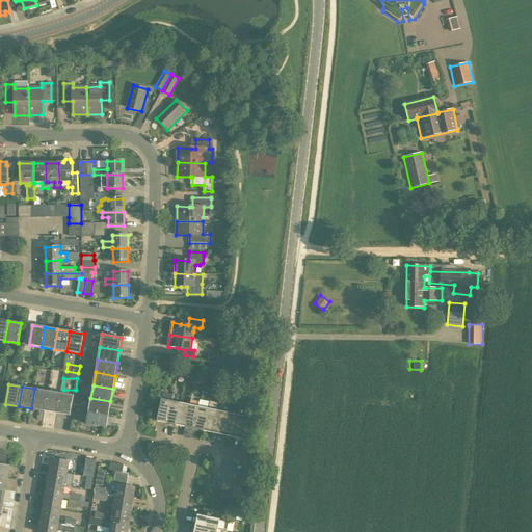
[(31,408),(44,411),(47,391),(34,389),(31,408)]
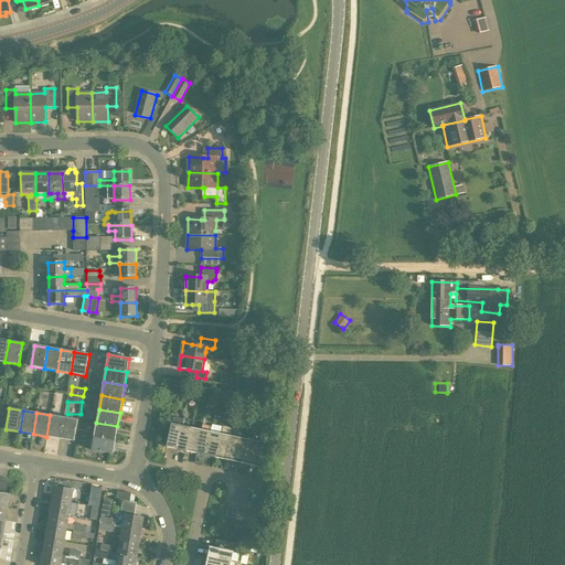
[(46,437),(60,439),(64,417),(50,415),(46,437)]
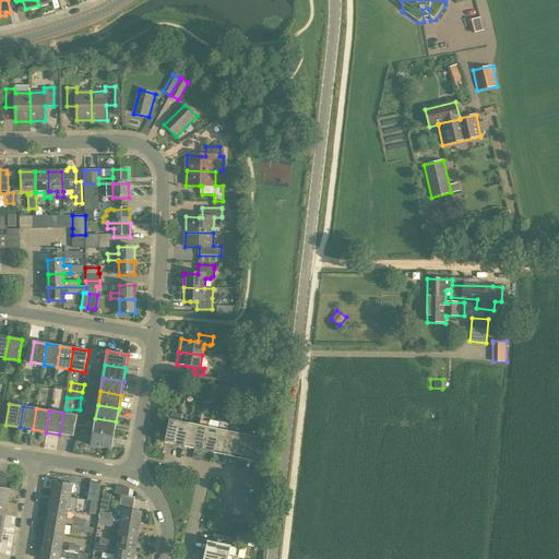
[(63,413),(59,435),(73,437),(76,415),(63,413)]
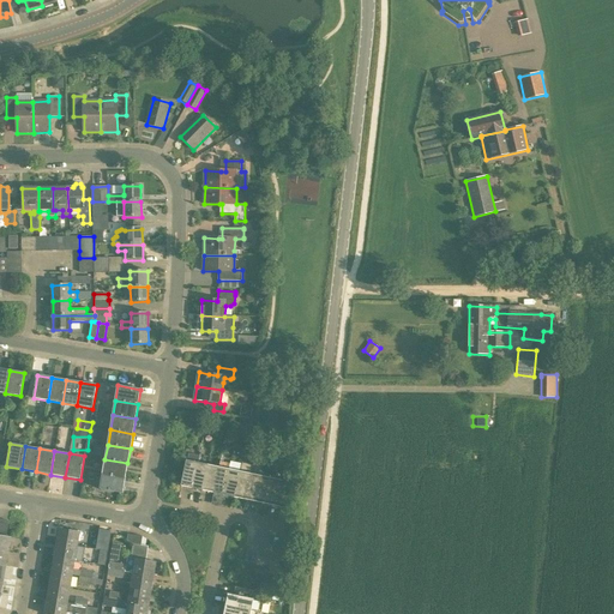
[(104,459),(102,474),(125,477),(127,463),(104,459)]
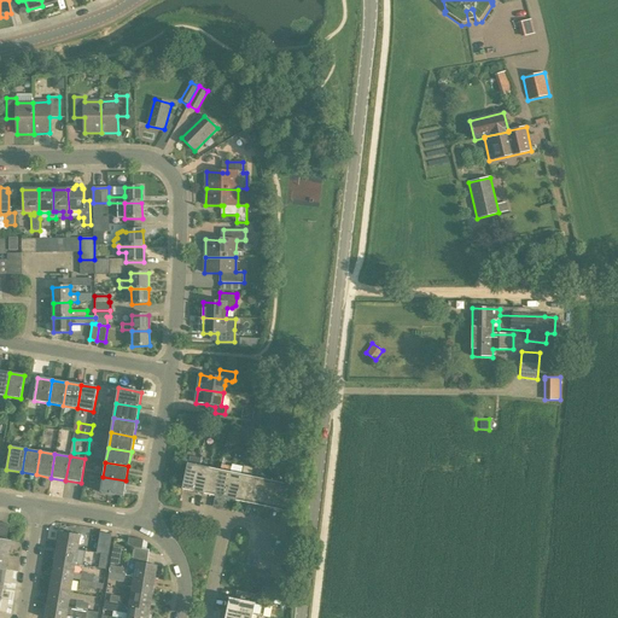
[(182,490),(193,493),(199,466),(188,464),(182,490)]
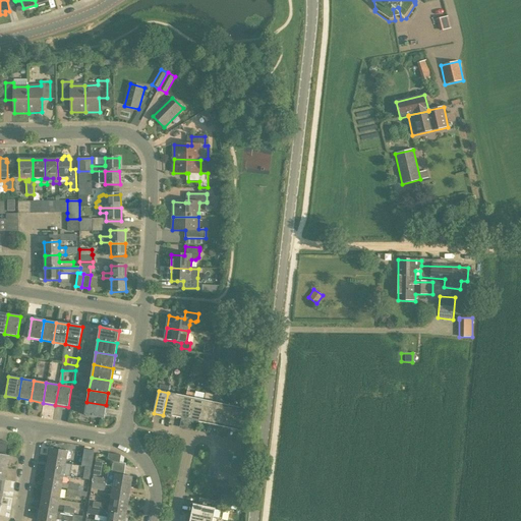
[(163,415),(172,417),(177,395),(168,393),(163,415)]
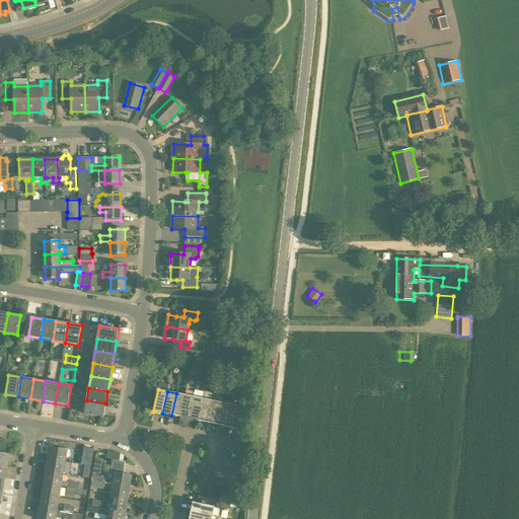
[(171,416),(180,418),(186,395),(176,393),(171,416)]
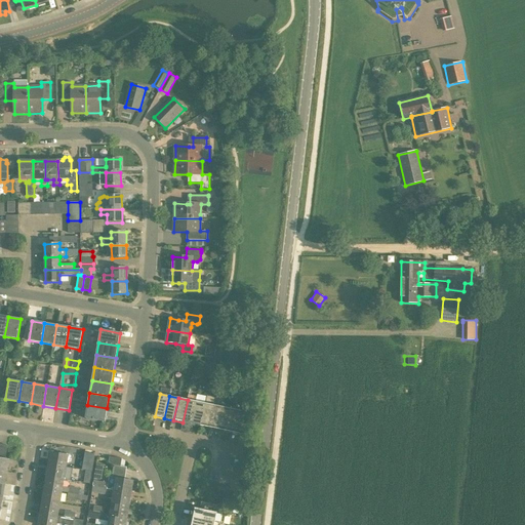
[(183,422),(192,423),(197,401),(188,400),(183,422)]
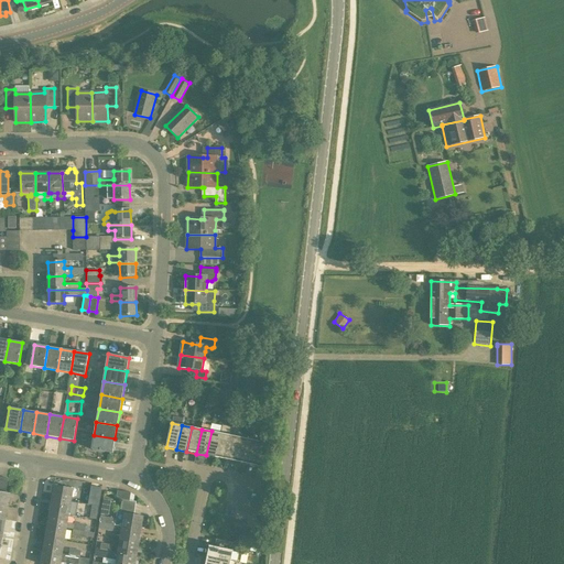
[(206,455),(216,457),(220,433),(212,431),(206,455)]
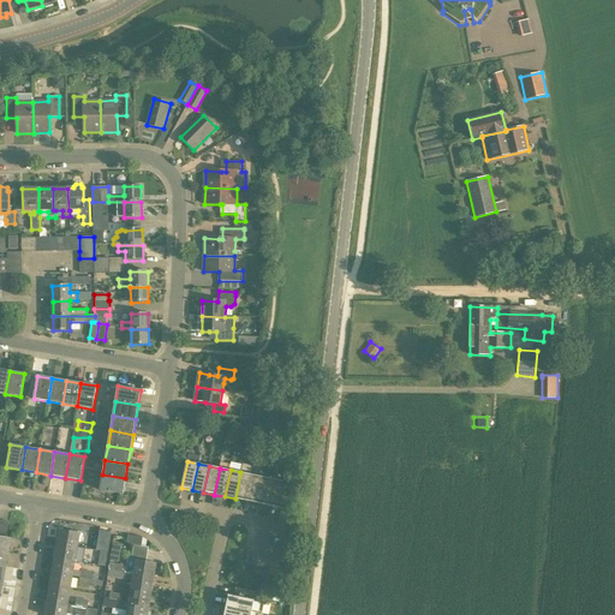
[(236,499),(245,501),(251,475),(240,472),(236,499)]
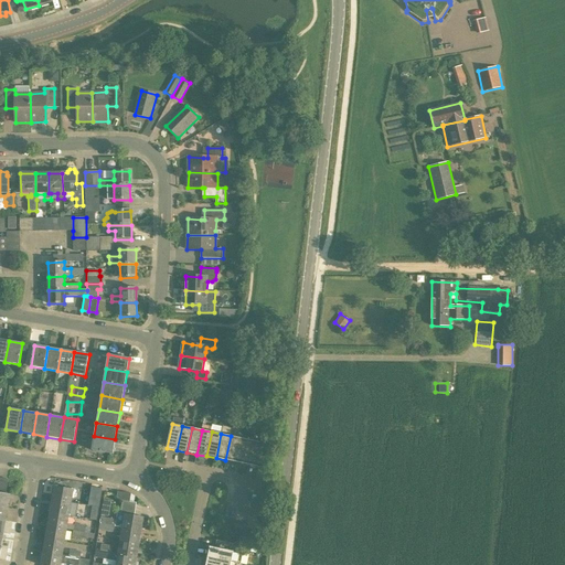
[(115,439),(94,436),(92,450),(113,454),(115,439)]
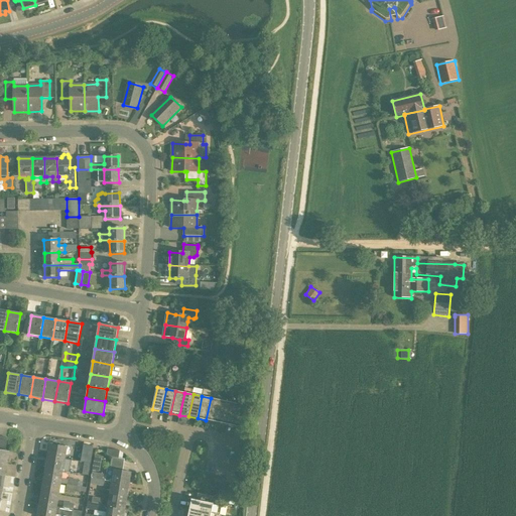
[(206,420),(215,422),(220,400),(211,398),(206,420)]
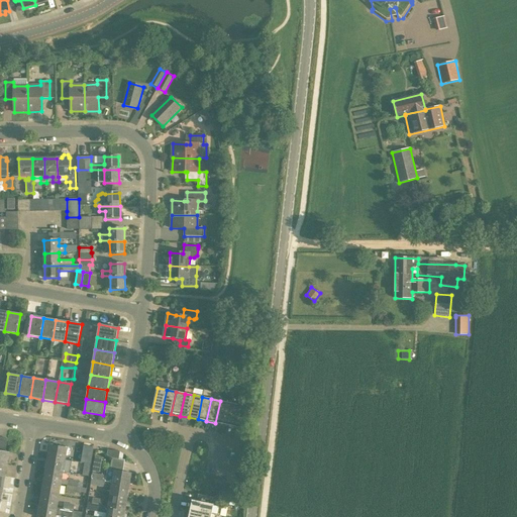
[(215,423),(224,425),(229,403),(220,401),(215,423)]
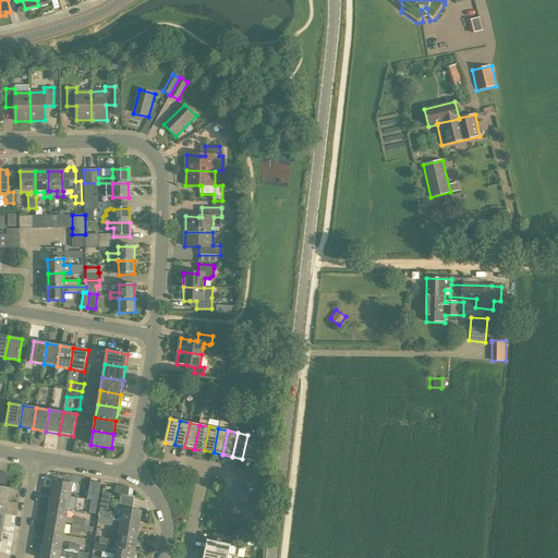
[(242,459),(252,461),(257,437),(247,435),(242,459)]
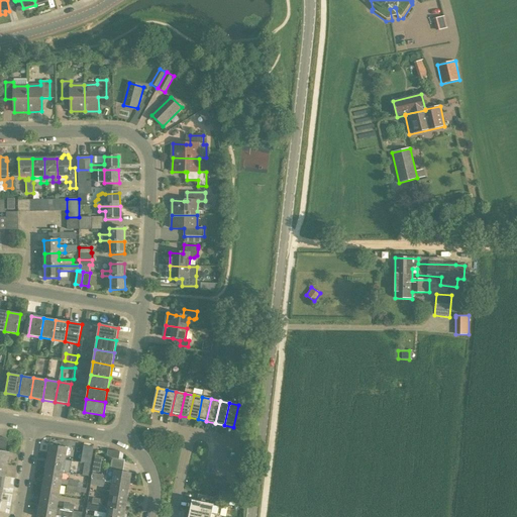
[(238,405),(233,427),(248,430),(250,418),(244,417),(247,407),(238,405)]
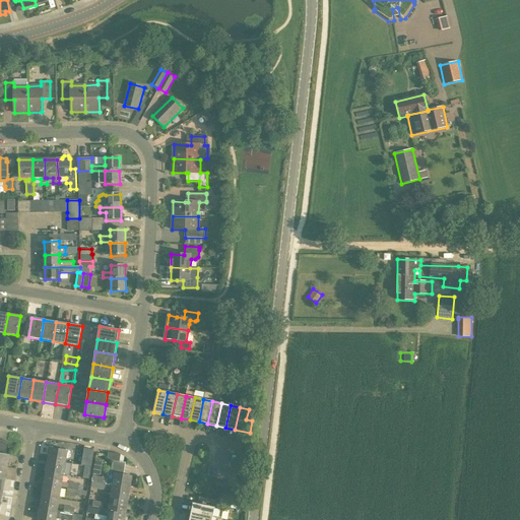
[(50,447),(49,459),(66,462),(68,450),(50,447)]
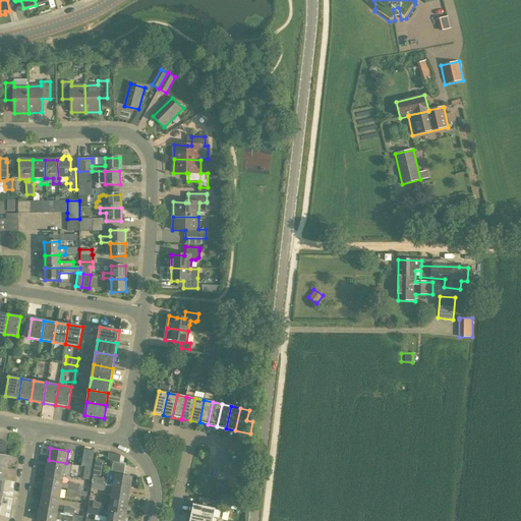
[(95,451),(84,449),(81,466),(92,467),(95,451)]
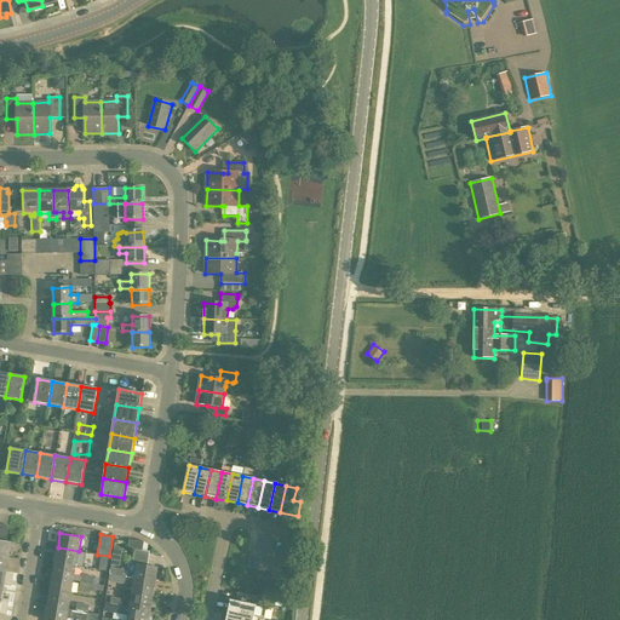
[(0,555),(10,556),(12,543),(6,541),(0,539),(0,555)]
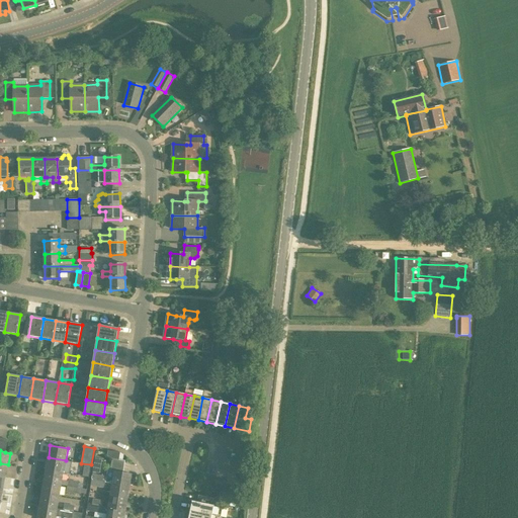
[(104,471),(106,452),(99,451),(97,470),(104,471)]
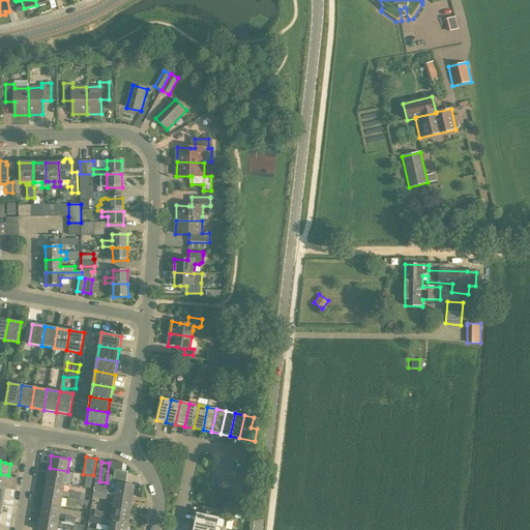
[(110,469),(122,471),(123,463),(111,462),(110,469)]
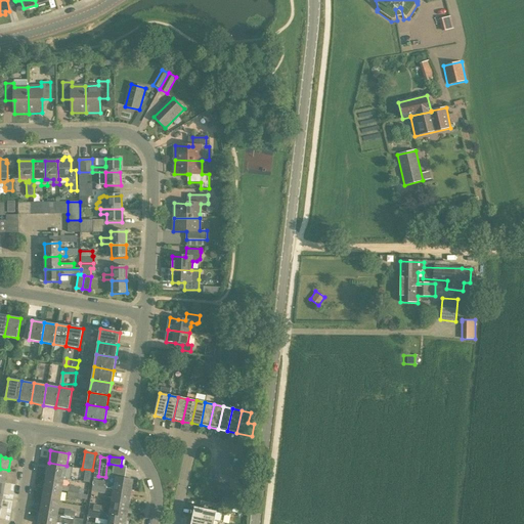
[(49,463),(47,475),(64,478),(67,466),(49,463)]
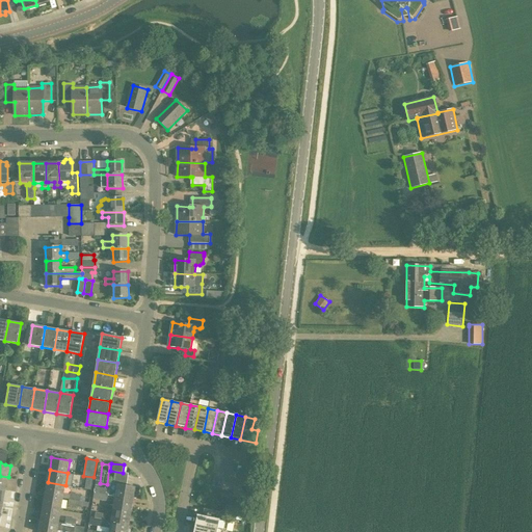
[(48,482),(46,495),(63,498),(63,499),(69,499),(79,501),(80,497),(80,495),(70,493),(70,494),(64,493),(65,485),(48,482)]
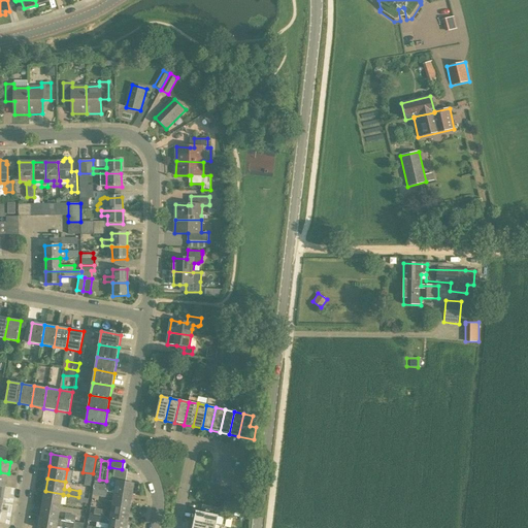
[(109,486),(108,492),(114,493),(133,496),(134,484),(125,482),(117,481),(116,487),(109,486)]
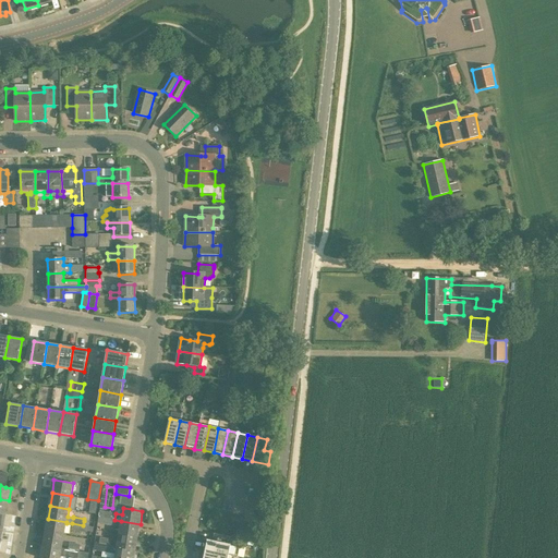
[(99,510),(98,517),(102,518),(114,520),(116,513),(104,511),(99,510)]
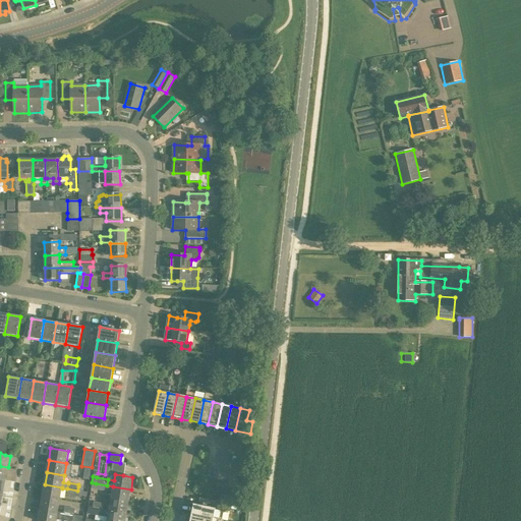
[(113,490),(111,499),(129,501),(131,489),(113,486),(107,485),(96,483),(92,482),(91,488),(106,490),(106,489),(113,490)]
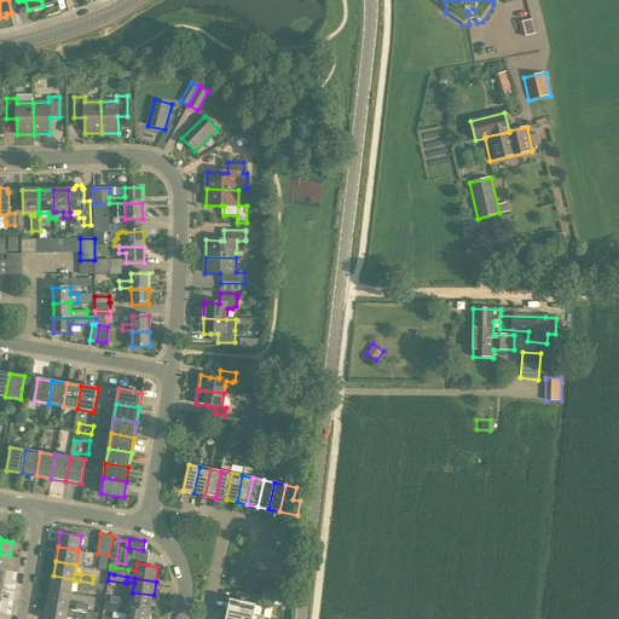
[(53,576),(51,590),(71,594),(74,580),(74,579),(53,576)]
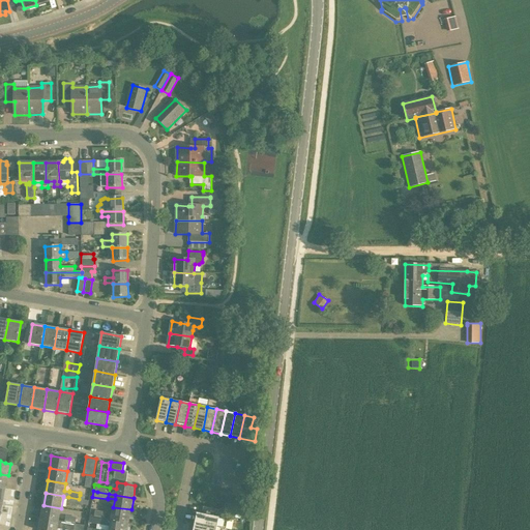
[(43,505),(41,518),(59,521),(60,514),(61,508),(43,505)]
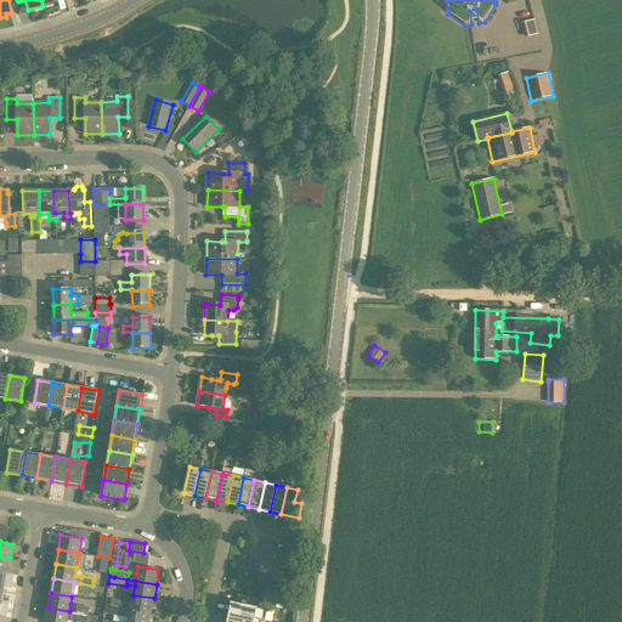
[(133,595),(130,610),(152,612),(154,598),(133,595)]
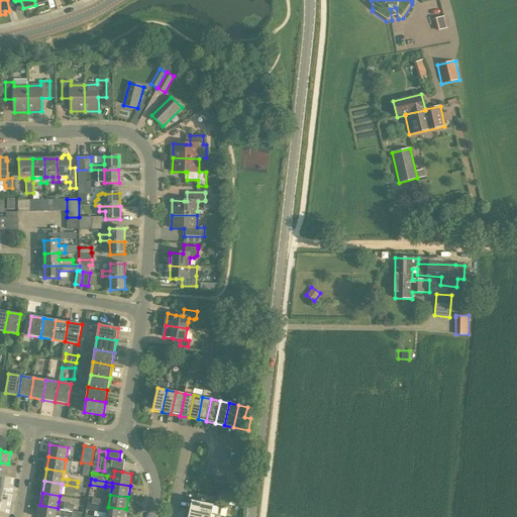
[(192,501),(190,510),(212,515),(214,506),(223,508),(224,503),(215,501),(215,499),(199,495),(197,502),(192,501)]
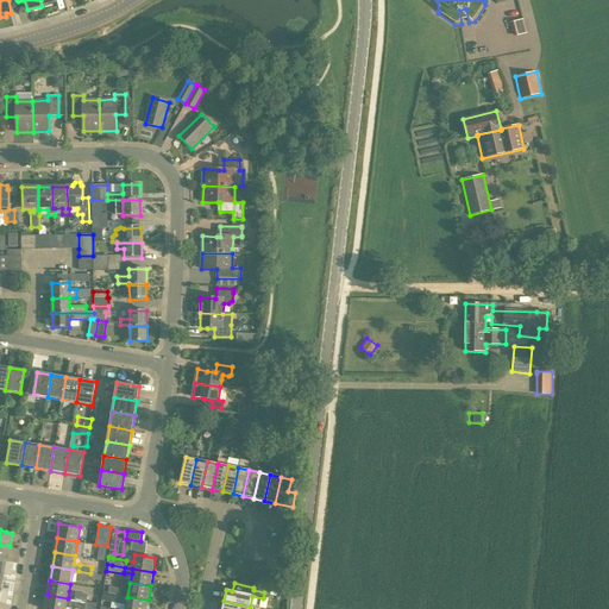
[(120,596),(102,592),(101,600),(119,603),(120,596)]
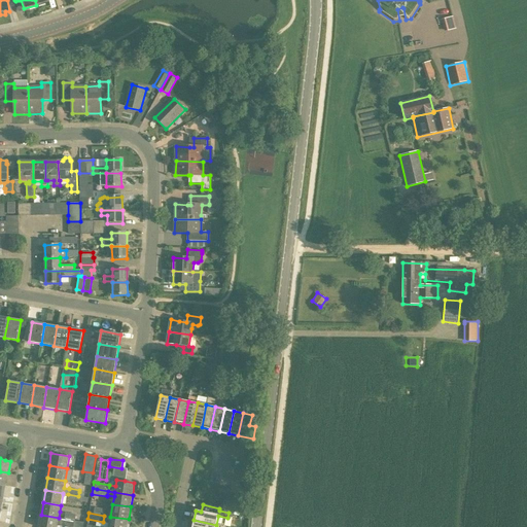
[(41,515),(39,526),(57,526),(58,526),(66,526),(73,526),(76,526),(78,526),(82,526),(83,522),(74,521),(74,520),(64,519),(59,518),(41,515)]
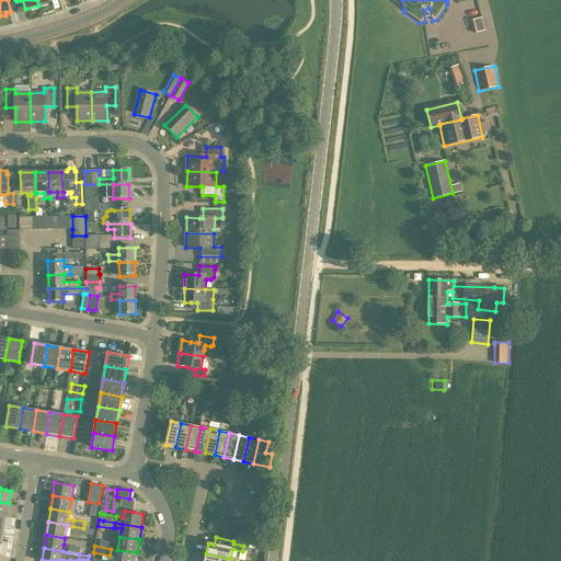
[(111,549),(110,556),(116,557),(115,560),(135,560),(137,552),(117,550),(111,549)]
